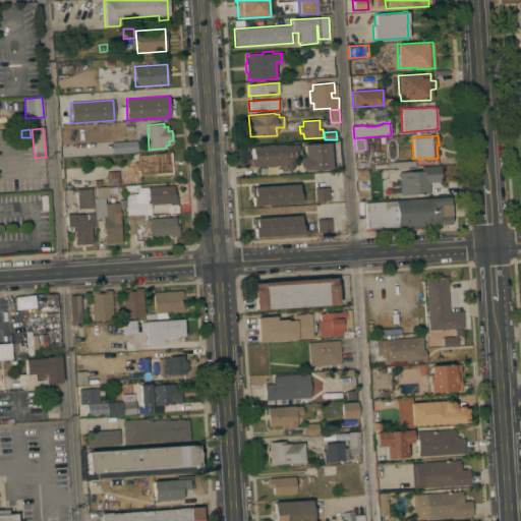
[(329,142),(331,169),(306,170),(304,170),(302,170),(301,169),(299,166),(298,165),(298,163),(298,161),(299,160),(299,158),(301,157),(303,156),(302,145),(329,142)]
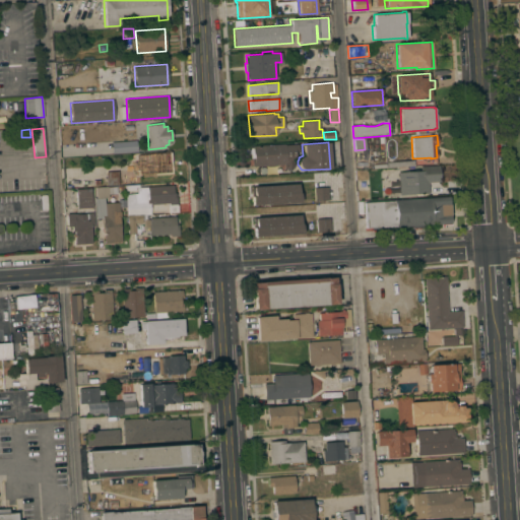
[(298,144),(299,152),(295,153),(296,163),(294,164),(294,169),(291,169),(291,170),(286,171),(286,169),(283,169),(283,165),(251,167),(250,148),(252,148),(252,146),(284,144),(284,145),(285,145),(298,144)]
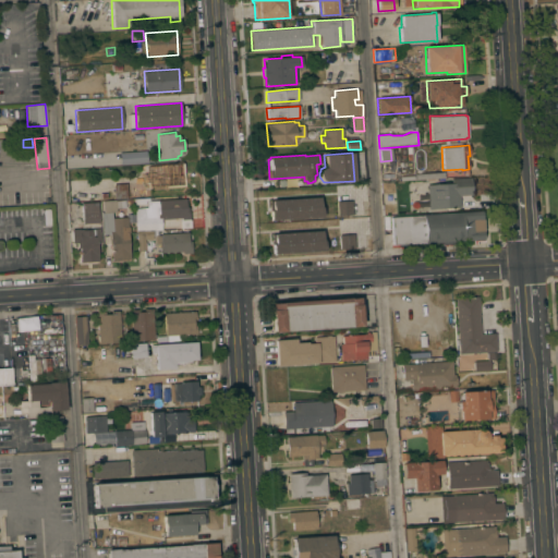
[(183,162),(185,186),(147,189),(147,182),(142,183),(142,171),(143,171),(143,166),(183,162)]
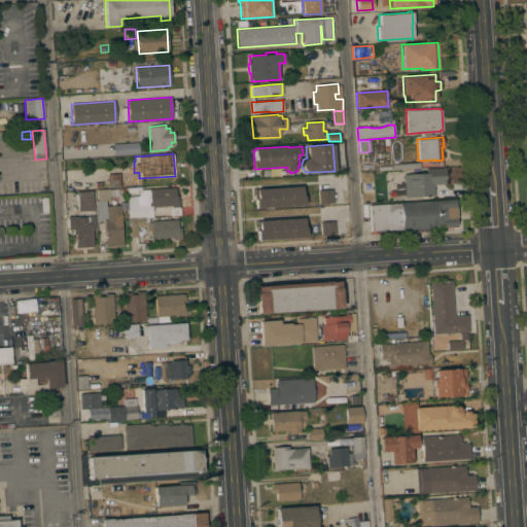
[(378,171),(378,167),(391,166),(391,164),(419,162),(420,168),(378,171)]
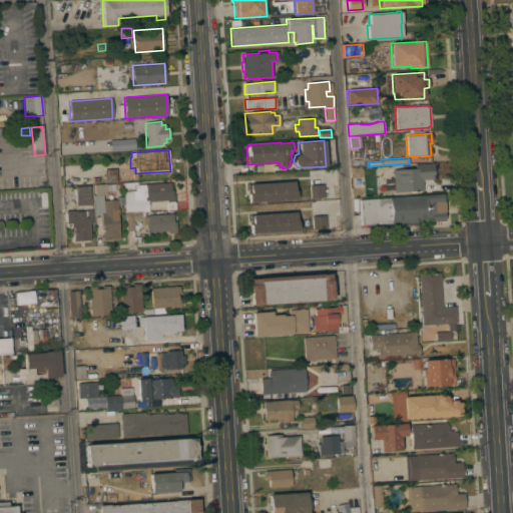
[(394,192),(392,170),(415,168),(415,164),(433,163),(434,178),(423,179),(424,190),(394,192)]
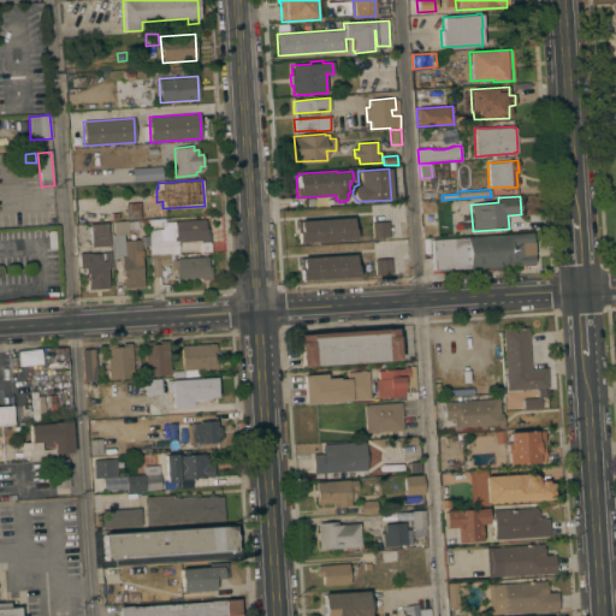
[(141,218),(125,219),(125,212),(123,212),(123,213),(114,214),(114,208),(125,207),(125,203),(140,202),(141,218)]
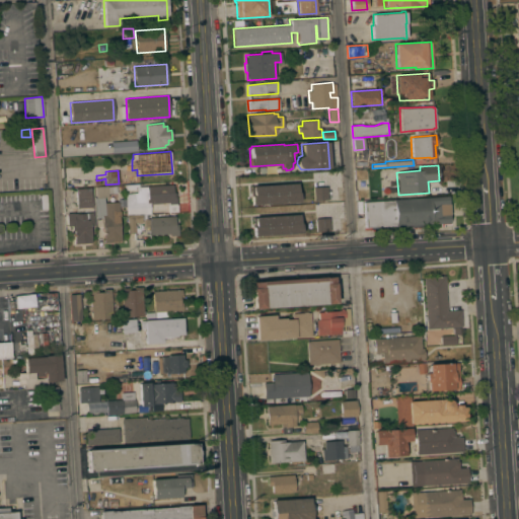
[(125,191),(125,186),(139,184),(139,187),(172,184),(173,193),(175,193),(176,204),(177,212),(167,212),(166,203),(149,204),(150,214),(141,214),(141,215),(128,216),(126,194),(131,194),(133,194),(133,196),(137,196),(136,187),(135,187),(135,190),(125,191)]
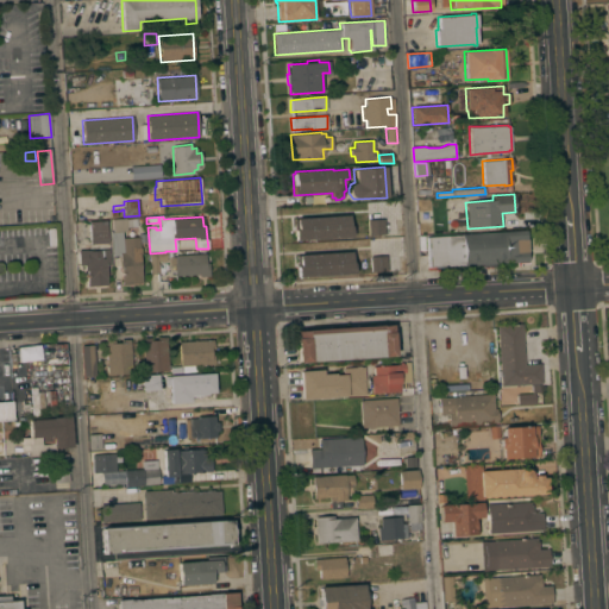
[(295,239),(349,238),(347,217),(294,218),(295,239)]
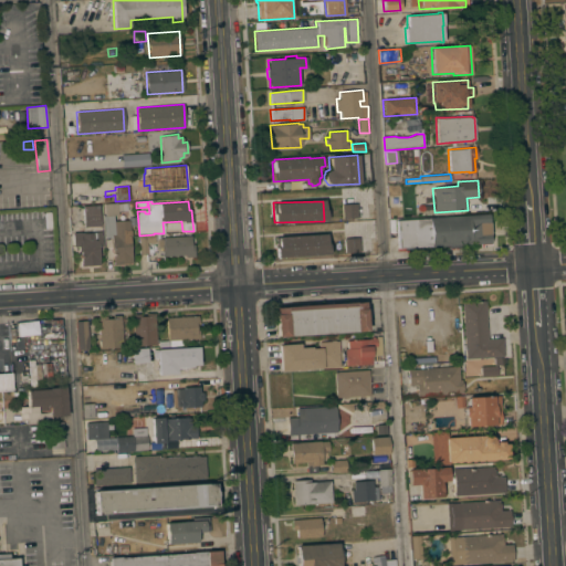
[(113,264),(111,237),(105,238),(104,216),(105,216),(104,205),(125,202),(126,210),(117,211),(117,215),(113,216),(114,221),(128,220),(129,230),(130,230),(130,236),(129,236),(132,263),(113,264)]
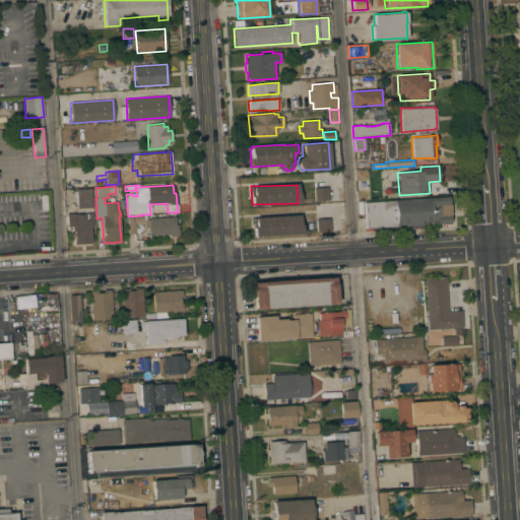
[(65,209),(64,188),(75,188),(76,189),(90,188),(91,207),(77,208),(65,209)]
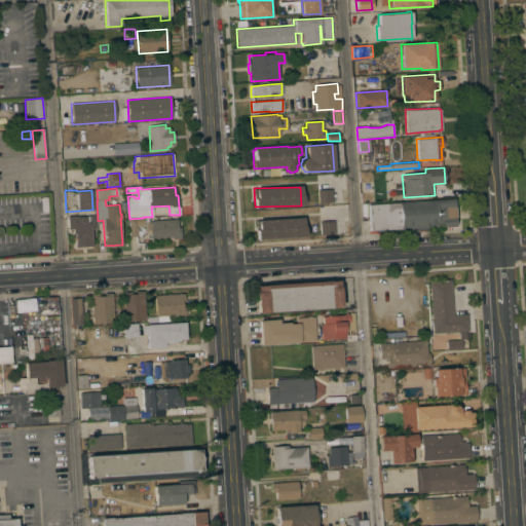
[(317,203),(331,202),(330,190),(316,190),(317,203)]
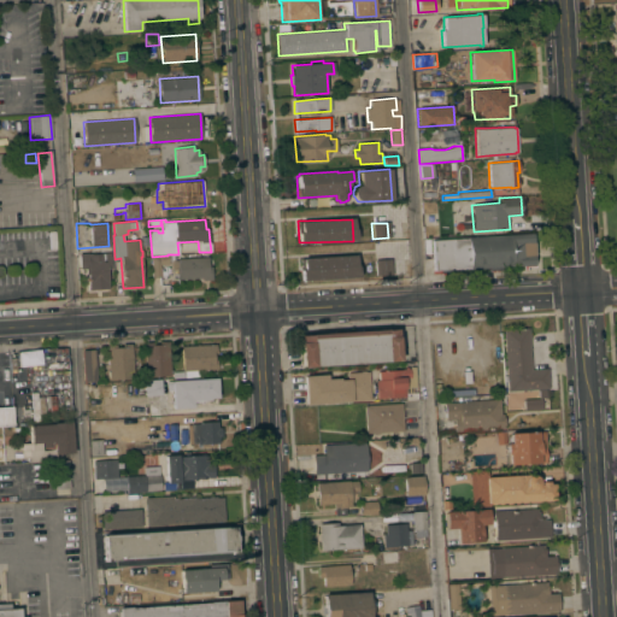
[(500,268),(500,270),(488,271),(488,269),(469,270),(469,269),(434,271),(432,241),(468,238),(533,233),(535,256),(534,256),(534,265),(500,268)]
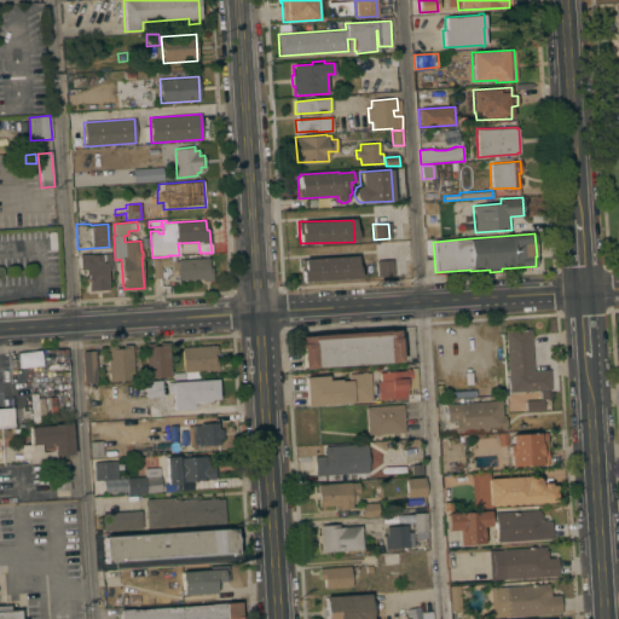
[(100,254),(100,253),(110,253),(111,268),(108,268),(109,290),(88,291),(87,275),(86,270),(79,270),(79,254),(91,253),(91,255),(100,254)]
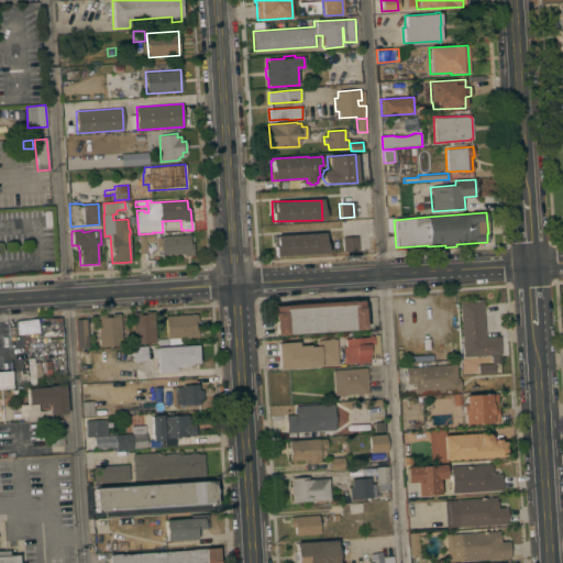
[(139,234),(153,233),(153,239),(145,240),(146,253),(140,254),(139,234)]
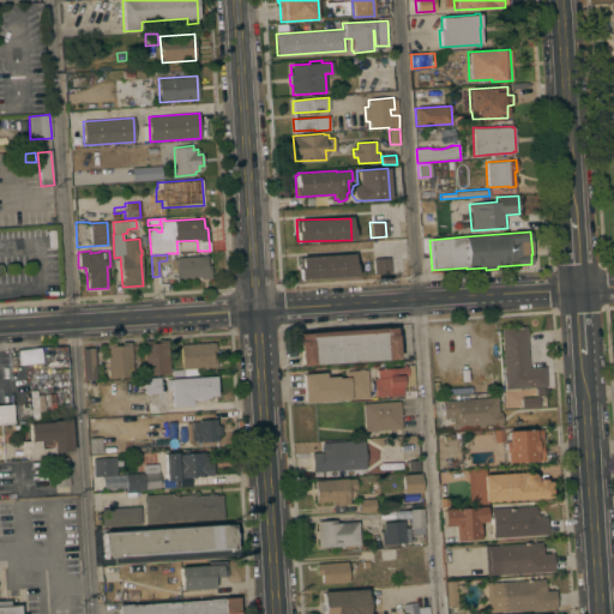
[(299,257),(300,280),(354,278),(353,254),(299,257)]
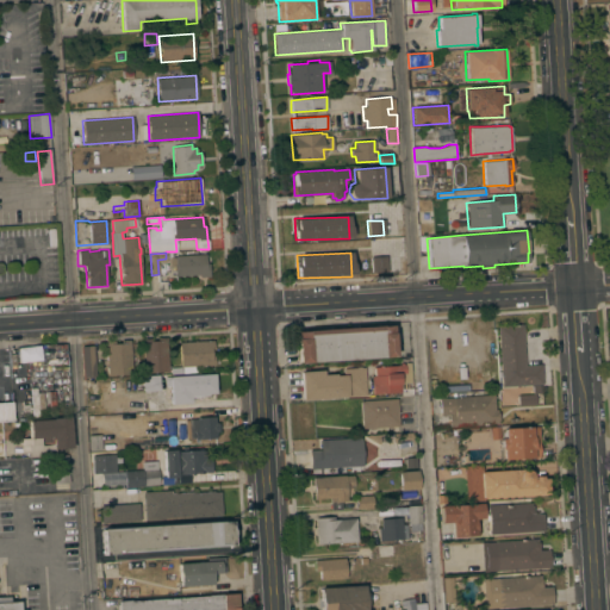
[(205,254),(206,263),(209,262),(210,277),(199,278),(199,275),(174,277),(174,266),(169,266),(169,257),(174,257),(174,255),(205,254)]
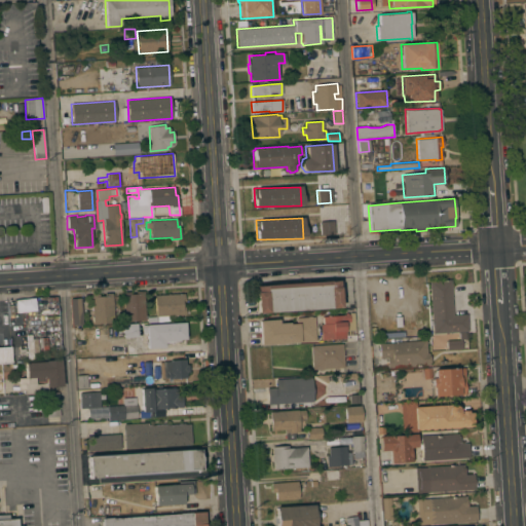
[(257,312),(255,286),(339,279),(340,307),(257,312)]
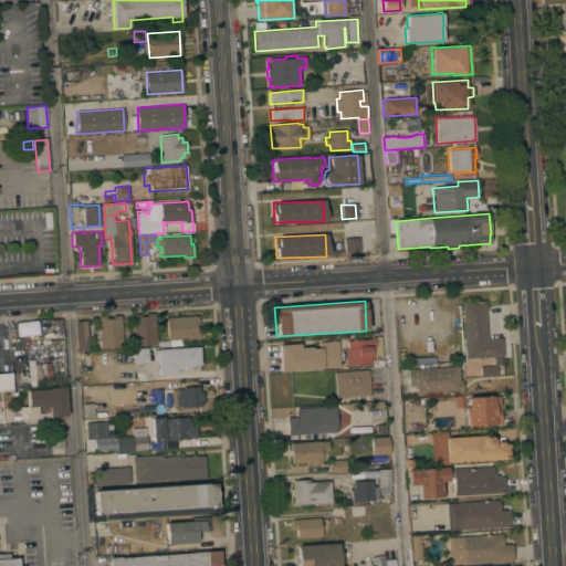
[(485,301),(488,338),(503,337),(504,356),(467,358),(462,302),(485,301)]
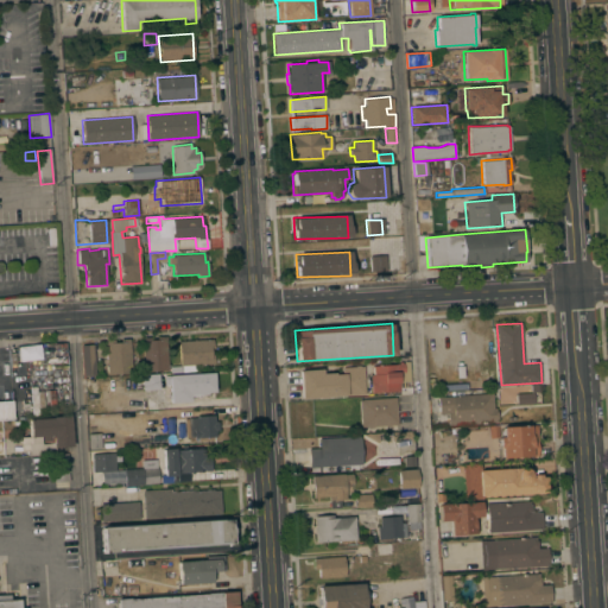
[(158,336),(165,336),(169,369),(144,371),(141,337),(151,337),(152,339),(158,339),(158,336)]
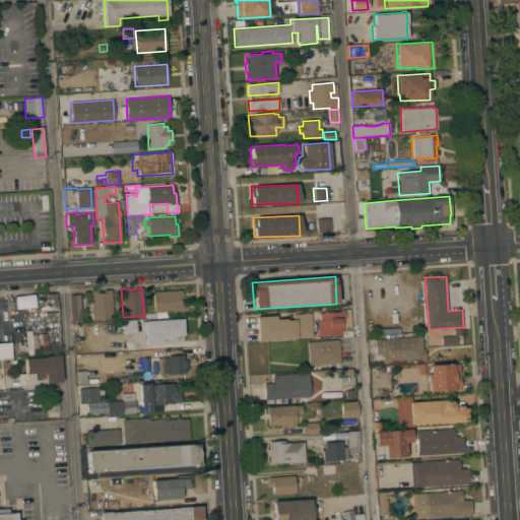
[(100,291),(104,291),(104,289),(112,289),(114,318),(92,320),(90,290),(100,289),(100,291)]
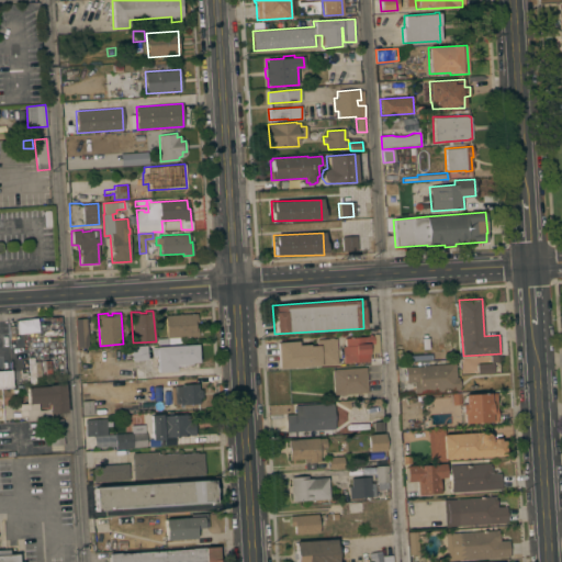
[(166,337),(165,315),(198,313),(198,322),(195,322),(195,327),(199,327),(199,336),(166,337)]
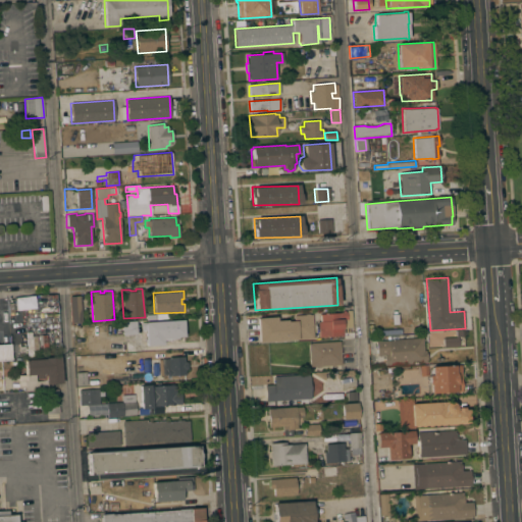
[(70,296),(81,295),(83,321),(72,322),(70,296)]
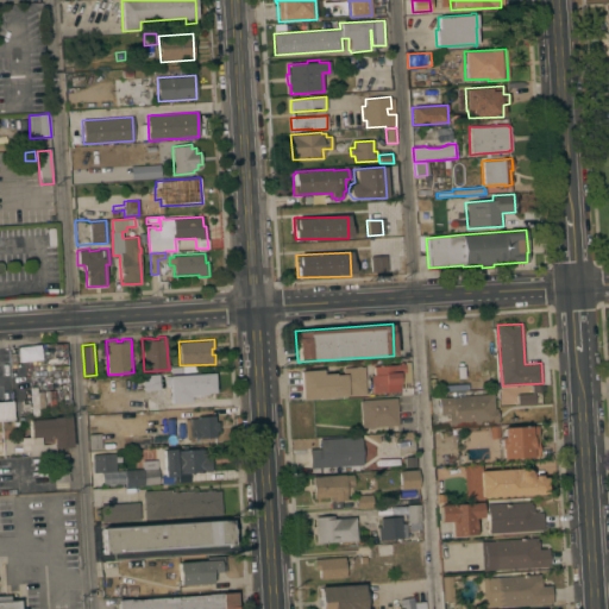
[(20,362),(19,349),(42,346),(43,358),(20,362)]
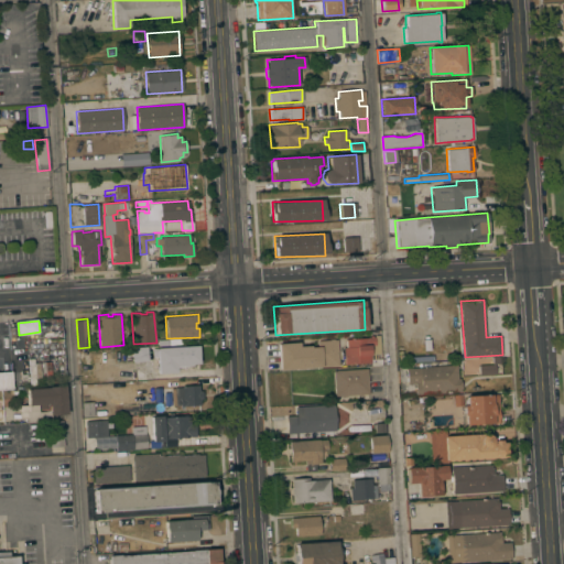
[(381,354),(378,354),(378,358),(382,358),(382,365),(372,366),(371,359),(371,362),(345,364),(344,348),(346,347),(346,338),(370,337),(370,335),(372,335),(372,337),(373,336),(373,335),(380,335),(381,354)]
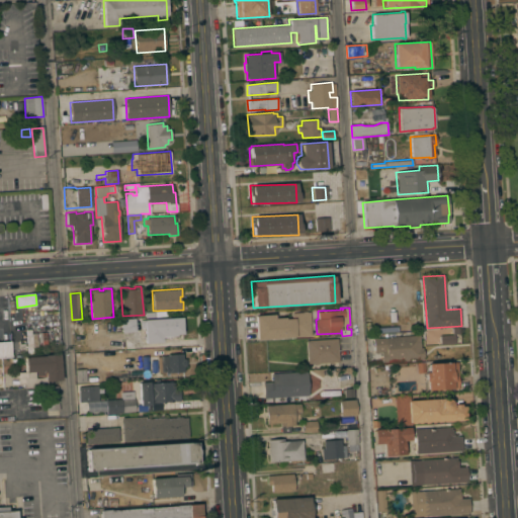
[(274,315),(275,318),(285,318),(285,319),(291,319),(291,313),(310,312),(312,335),(294,336),(294,337),(257,339),(256,316),(274,315)]
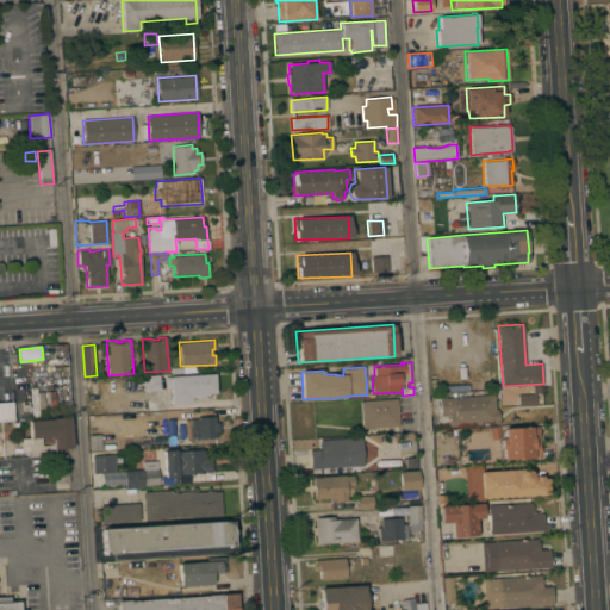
[(216,393),(207,393),(207,396),(193,396),(193,399),(191,399),(191,403),(172,404),(170,387),(166,387),(165,377),(215,373),(216,393)]
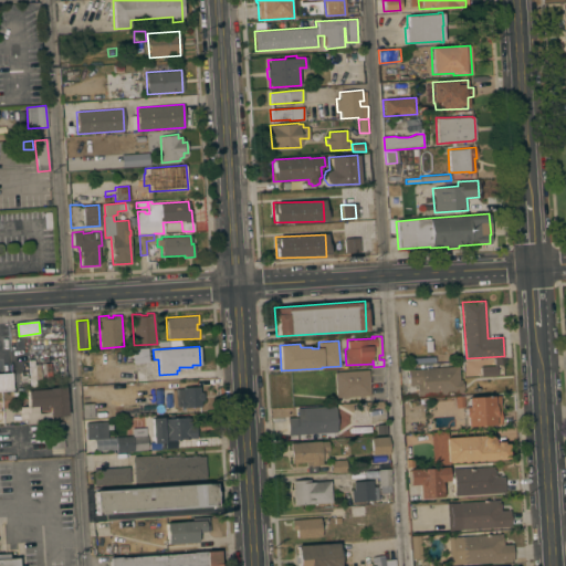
[(149,362),(134,363),(133,349),(148,349),(149,362)]
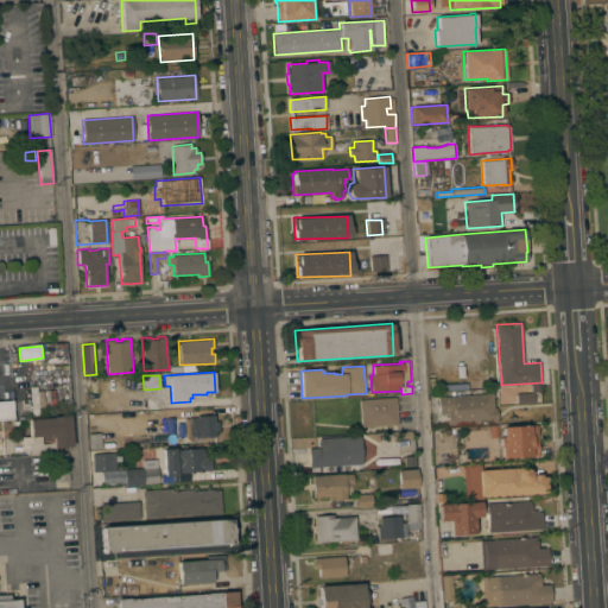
[(517,404),(515,393),(531,392),(531,384),(538,384),(538,392),(533,392),(534,403),(517,404)]
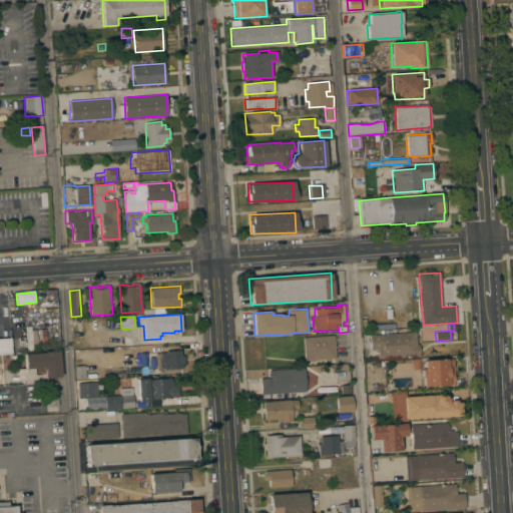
[(390,329),(390,325),(370,325),(370,334),(405,333),(404,329),(390,329)]
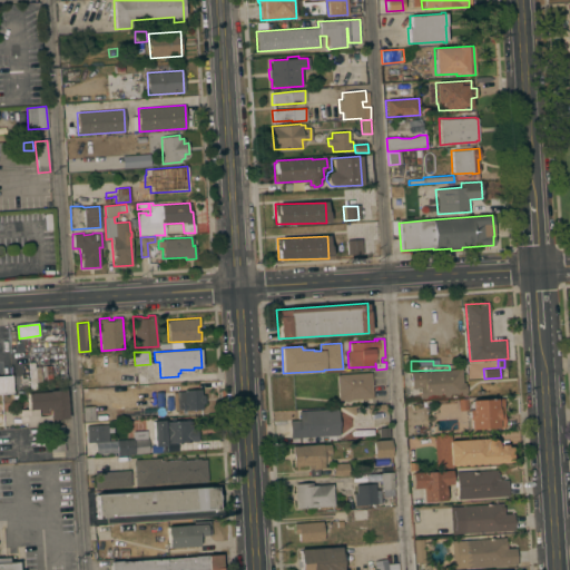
[(462,369),(462,383),(467,383),(468,392),(467,393),(467,395),(421,399),(420,387),(412,389),(411,372),(462,369)]
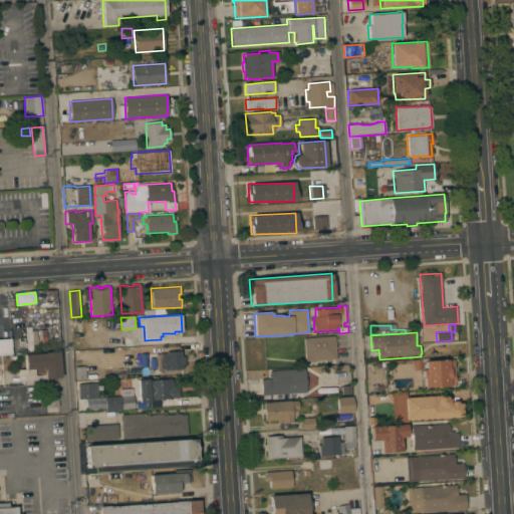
[(335,335),(336,358),(316,360),(316,361),(312,361),(312,360),(306,360),(304,337),(335,335)]
